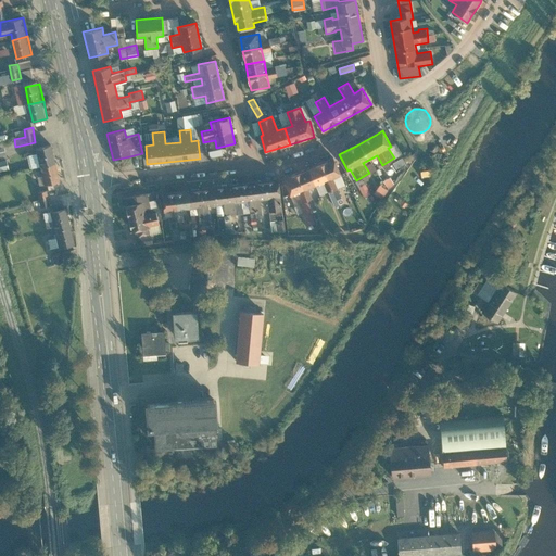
[(0,169),(9,168),(3,146),(0,146),(0,169)]
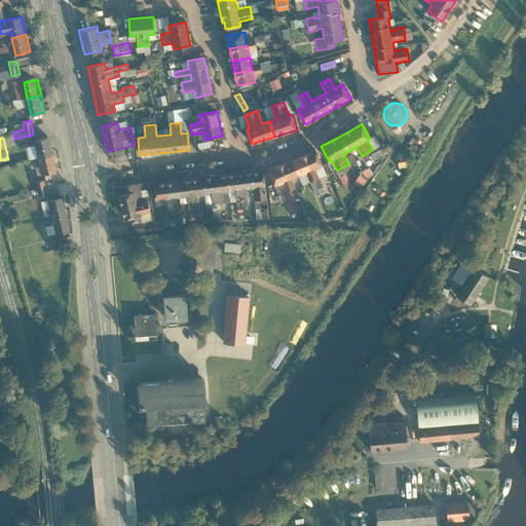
[(37,142),(40,158),(55,155),(51,139),(37,142)]
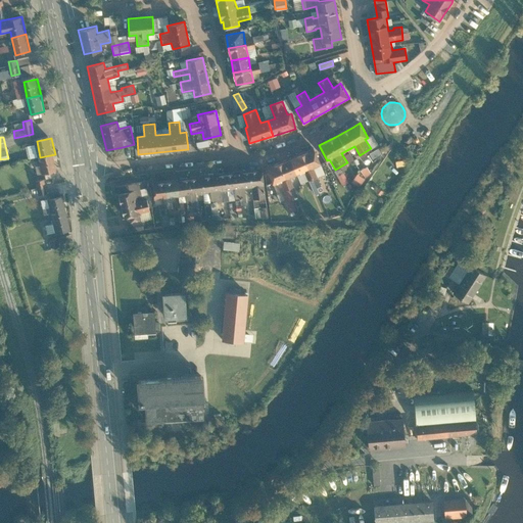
[(278,163),(267,168),(274,184),(281,181),(285,191),(294,187),(290,178),(304,172),(308,180),(317,177),(314,168),(321,164),(314,148),(278,163)]
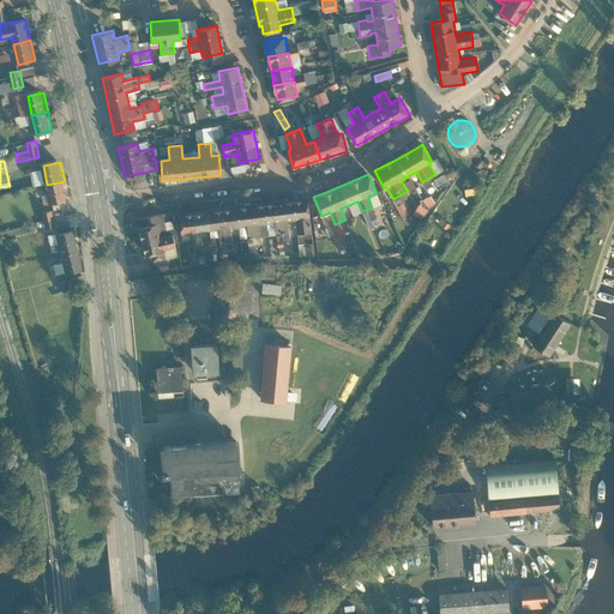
[(47,185),(52,204),(68,200),(65,181),(47,185)]
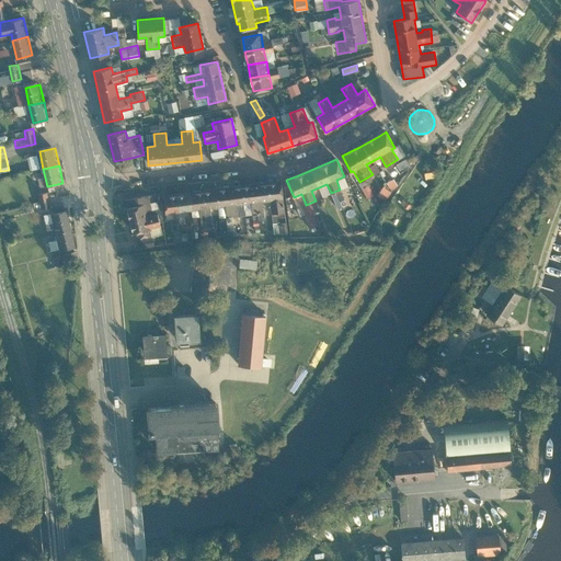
[(386,199),(398,181),(390,176),(378,194),(386,199)]
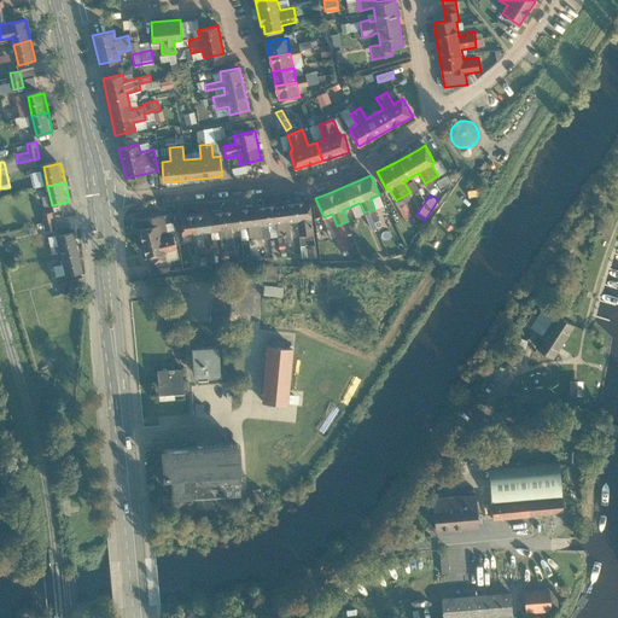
[(190,214),(180,215),(181,237),(191,235),(192,246),(204,244),(203,234),(220,232),(221,243),(233,242),(232,229),(248,228),(250,240),(262,239),(261,227),(277,225),(278,237),(291,235),(289,223),(297,221),(298,237),(314,234),(310,198),(302,199),(279,203),(266,204),(254,205),(242,207),(228,209),(215,210),(203,211),(190,214)]
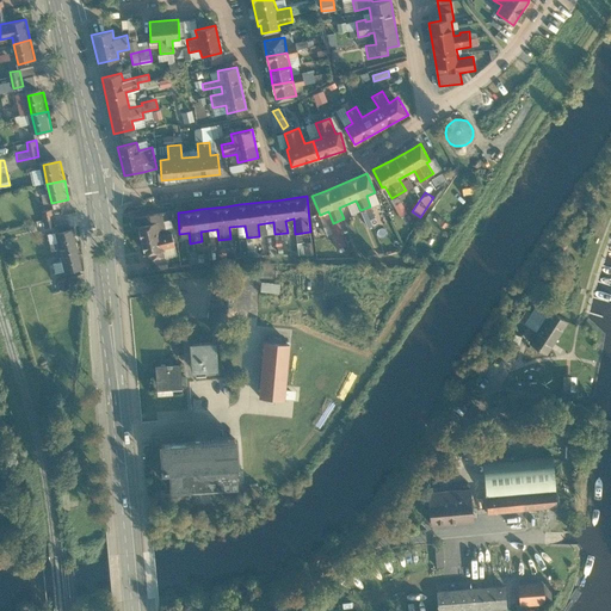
[(401,215),(407,211),(401,201),(395,204),(401,215)]
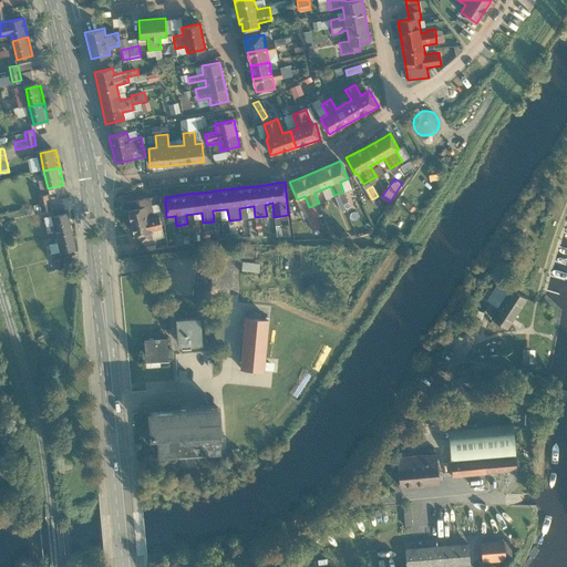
[(51,209),(48,195),(39,197),(42,212),(51,209)]
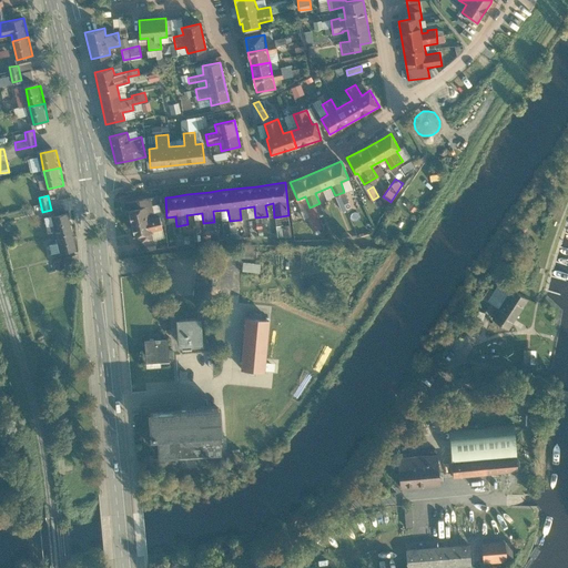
[(150,198),(125,203),(132,237),(140,235),(141,243),(153,241),(151,232),(162,230),(159,217),(154,217),(150,198)]
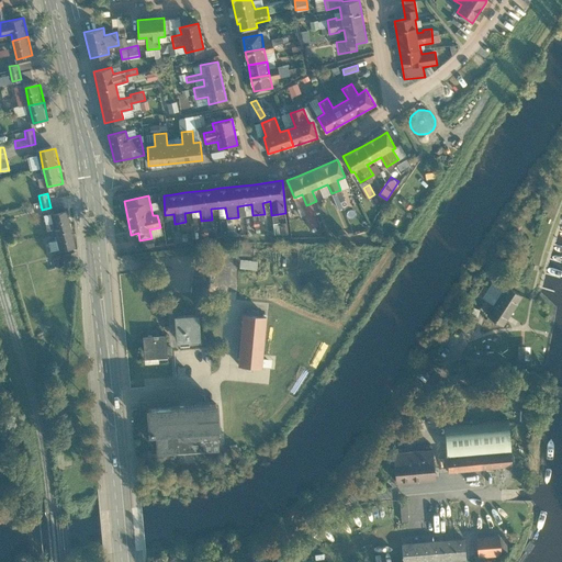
[(55,215),(59,234),(74,232),(69,213),(55,215)]
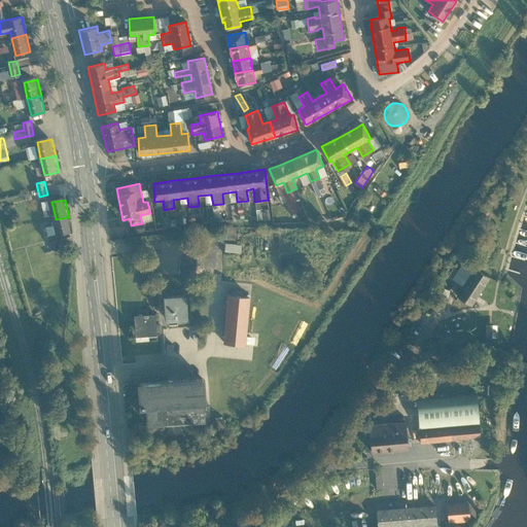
[(269,208),(256,209),(257,219),(270,218),(269,208)]
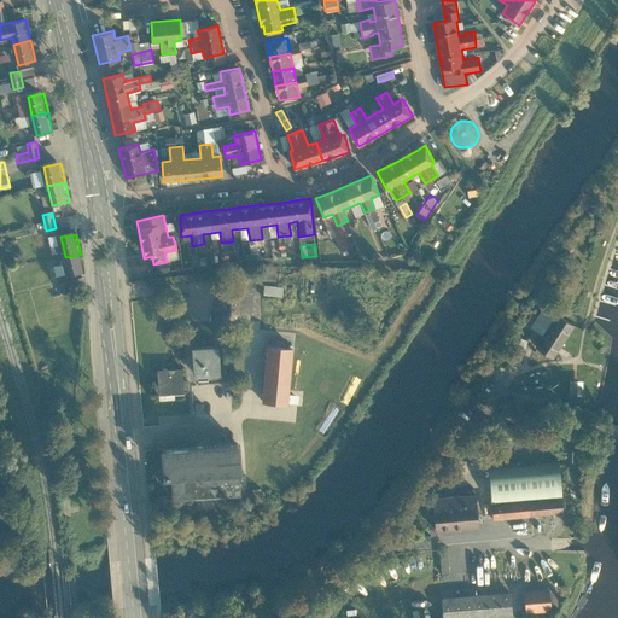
[(65,257),(69,278),(85,275),(81,255),(65,257)]
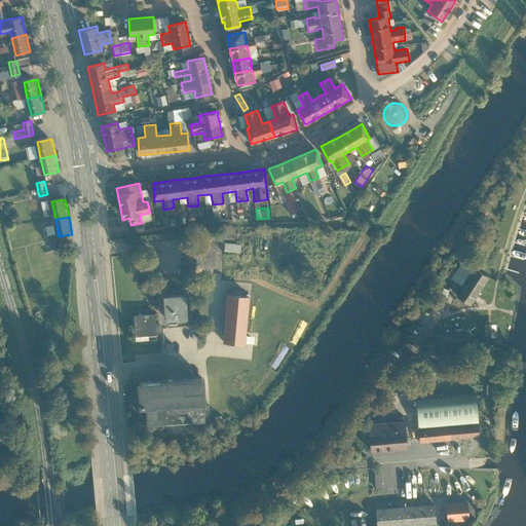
[(224,241),(236,243),(236,232),(225,231),(224,241)]
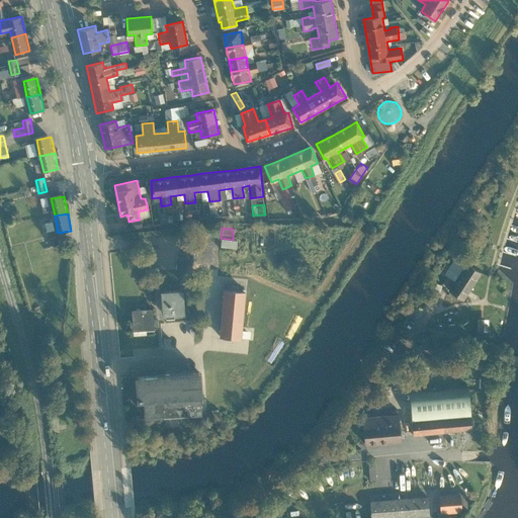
[(189,237),(179,236),(176,269),(186,270),(188,248),(189,237)]
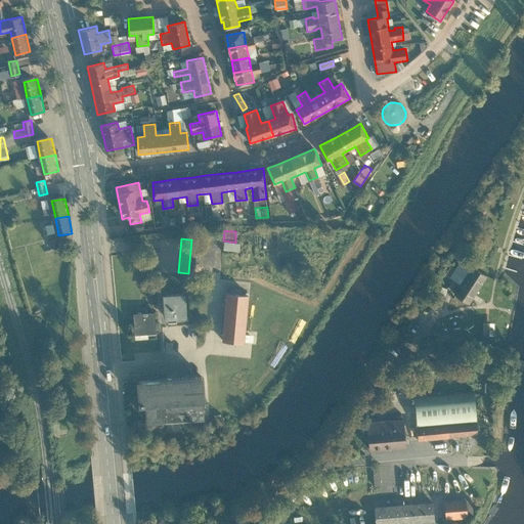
[(204,241),(191,239),(190,251),(203,252),(204,241)]
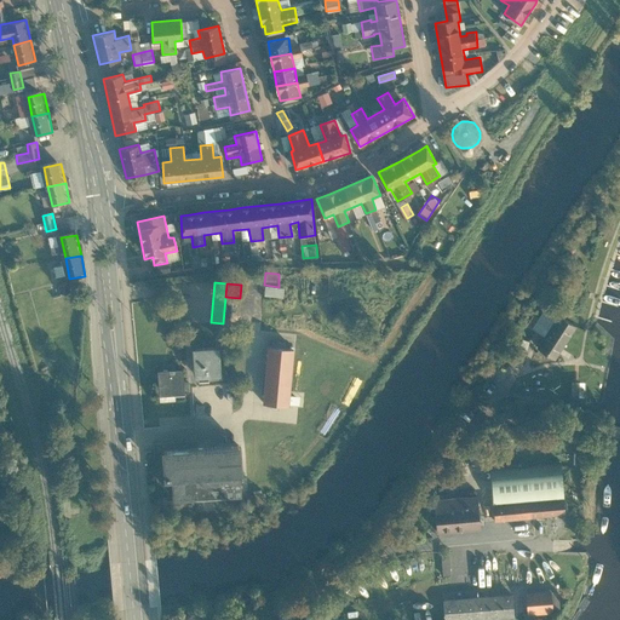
[(264,296),(283,297),(285,287),(279,287),(264,285),(264,296)]
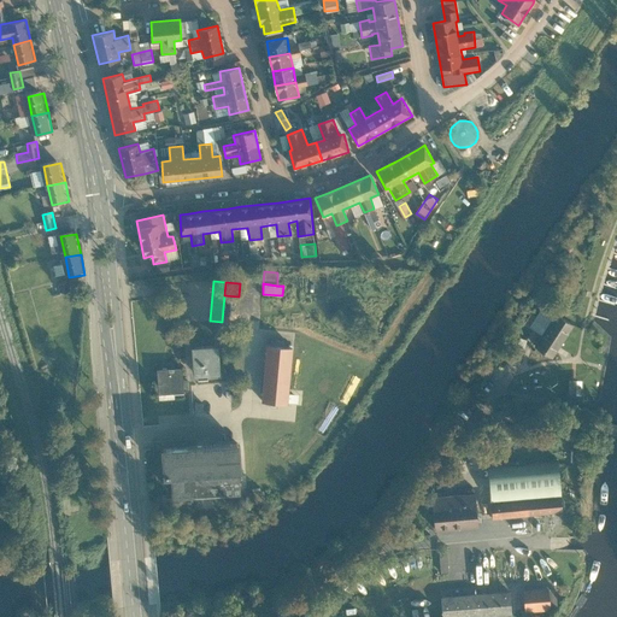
[(524,323),(541,334),(534,344),(554,357),(576,324),(557,311),(556,312),(538,301),(524,323)]
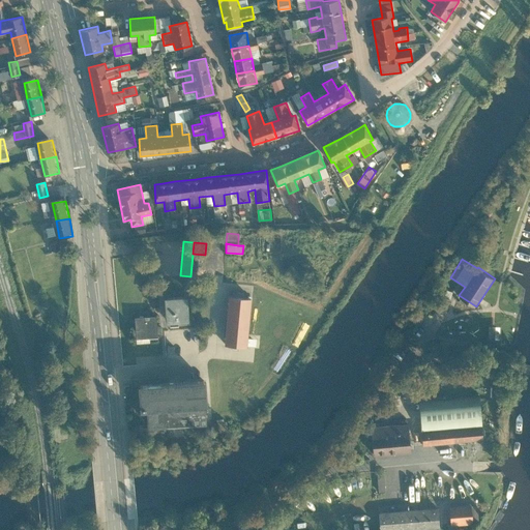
[(445,313),(453,291),(446,288),(439,310),(445,313)]
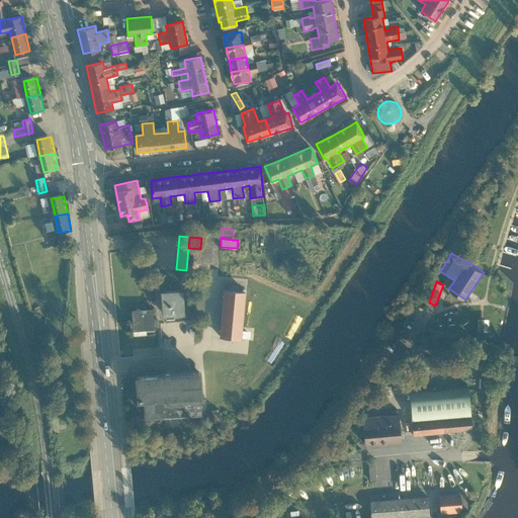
[(161,289),(162,315),(185,313),(185,300),(184,288),(161,289)]
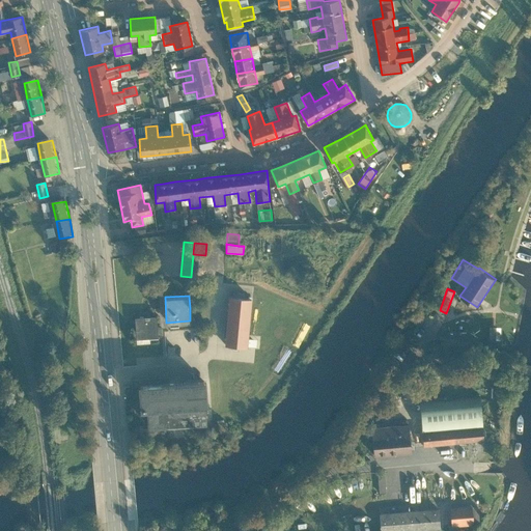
[(248,334),(252,299),(228,297),(224,345),(247,347),(248,334)]
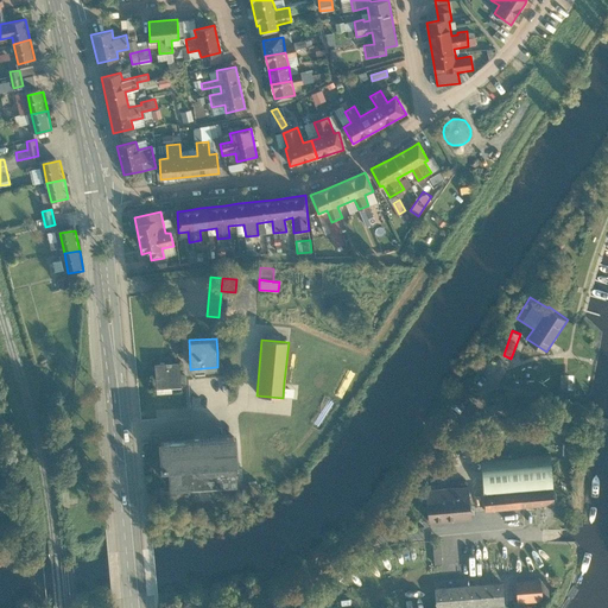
[(181,362),(154,363),(156,387),(182,386),(181,362)]
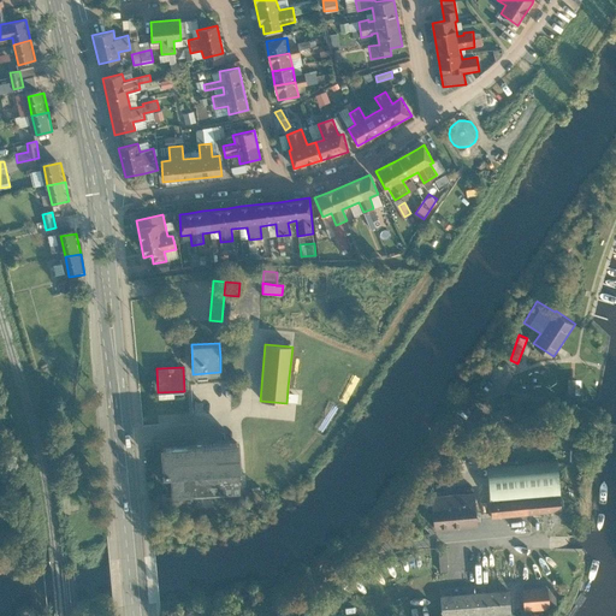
[(567,378),(567,402),(581,402),(581,378),(567,378)]
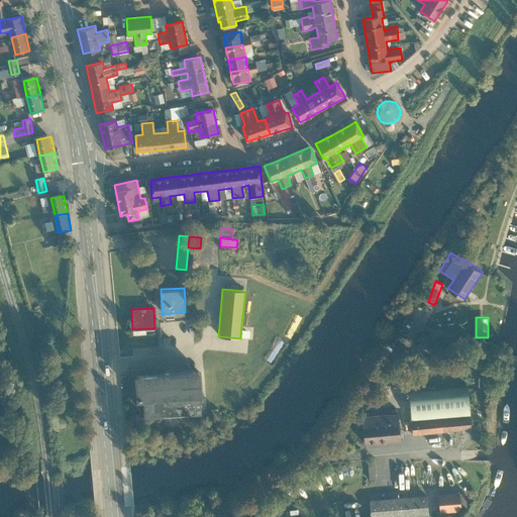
[(234,381),(242,374),(235,366),(227,374),(234,381)]
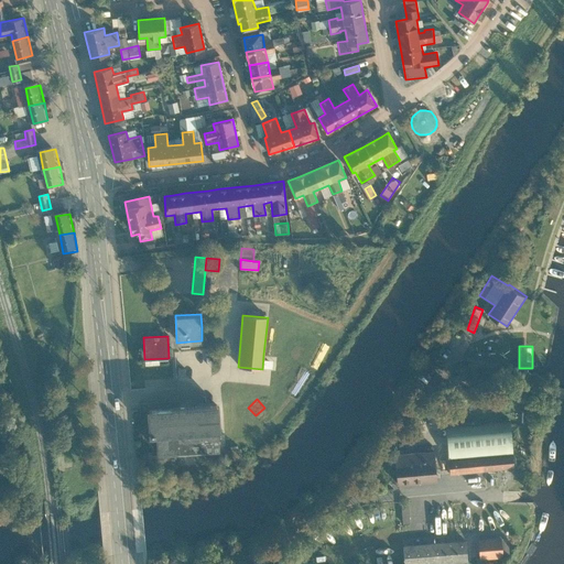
[(218,403),(145,409),(147,435),(153,435),(154,452),(217,447),(216,429),(220,429),(218,403)]
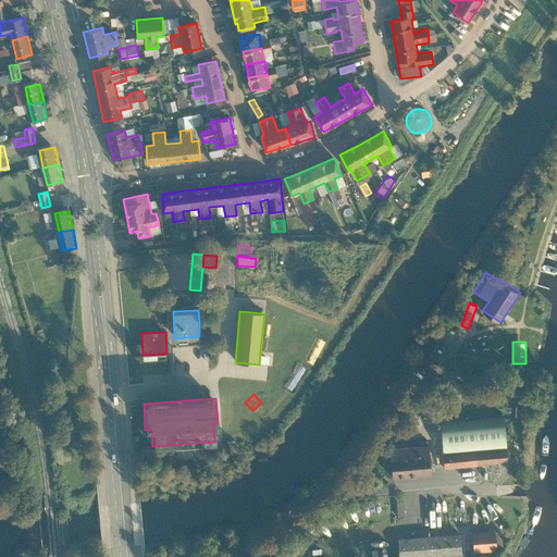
[(505,417),(440,421),(442,454),(444,454),(507,450),(505,417)]
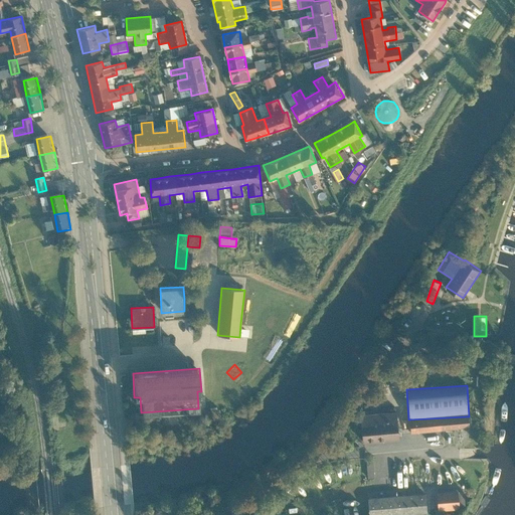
[(209,408),(211,422),(221,421),(219,407),(209,408)]
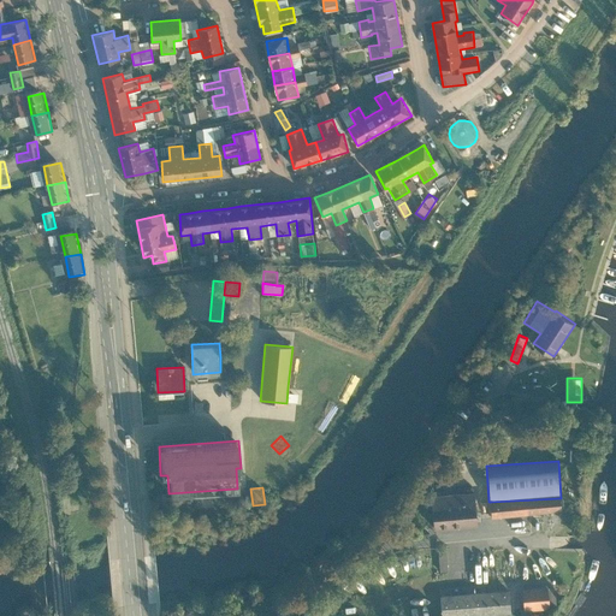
[(477,493),(432,497),(434,529),(479,527),(477,493)]
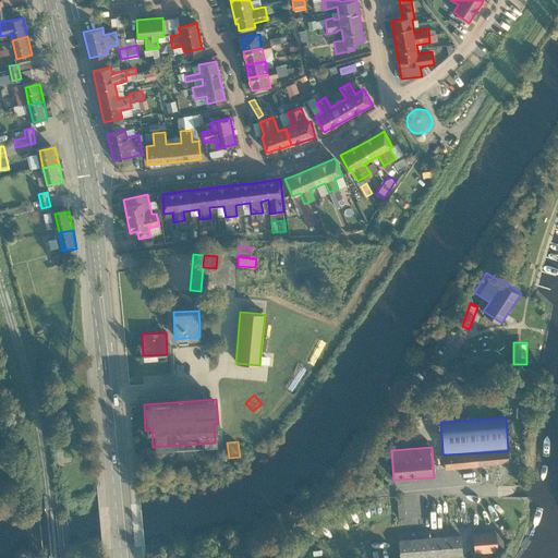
[(445,455),(446,469),(509,464),(508,451),(445,455)]
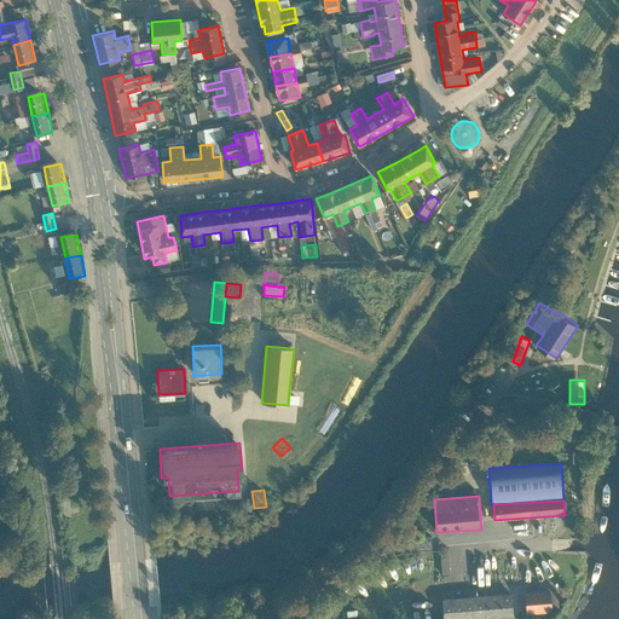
[(555,591),(525,593),(527,614),(556,613),(555,591)]
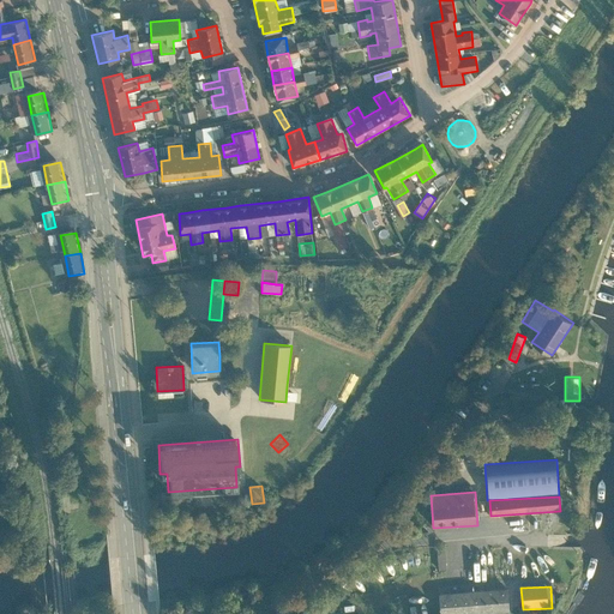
[(440,595),(440,613),(511,613),(510,590),(440,595)]
